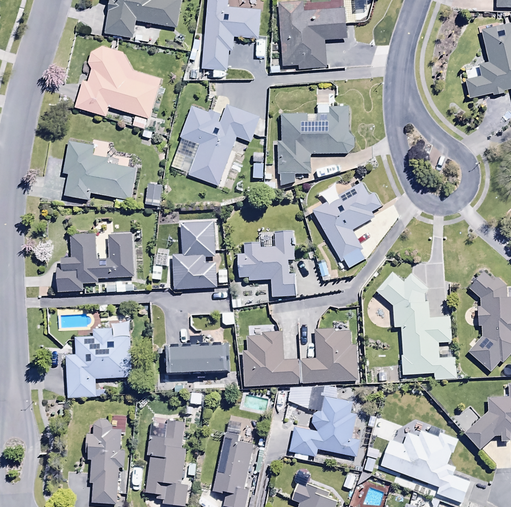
[(111,0),(106,32),(133,36),(136,18),(177,24),(180,0),(111,0)]
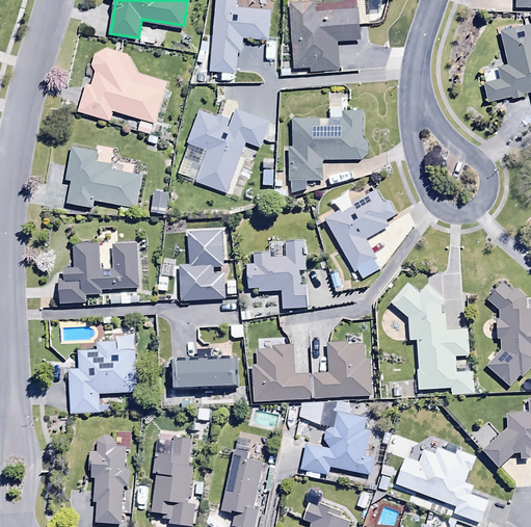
[(215,0),(210,70),(220,71),(219,79),(229,79),(229,72),(236,73),(237,52),(242,52),(243,36),(267,38),(270,8),(237,6),(237,0),(215,0)]
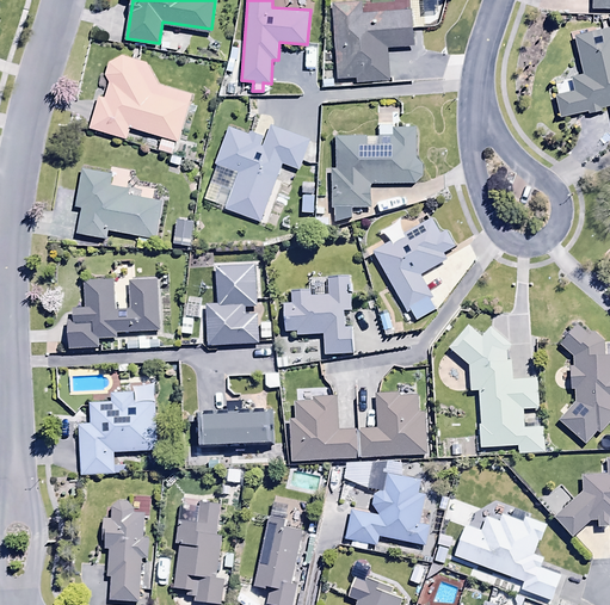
[(413,7),(364,11),(363,0),(347,0),(332,1),(337,78),(356,76),(356,81),(390,79),(388,47),(416,44),(413,7)]
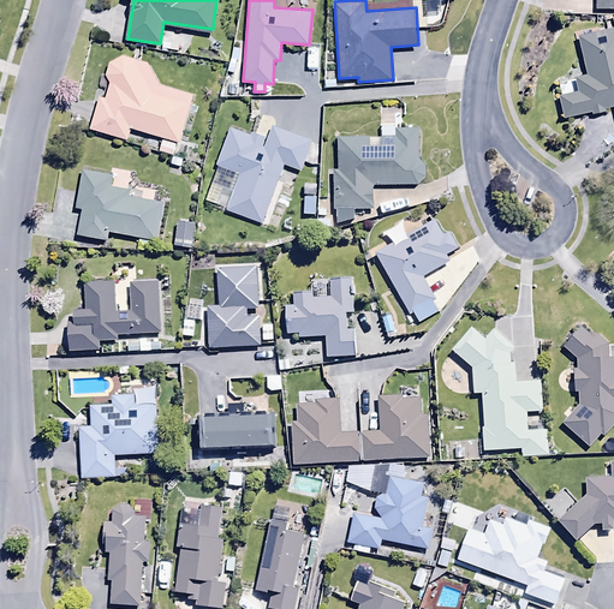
[(578,91),(561,95),(565,117),(594,109),(594,113),(607,109),(606,106),(613,103),(613,28),(579,36),(588,72),(574,75),(578,91)]
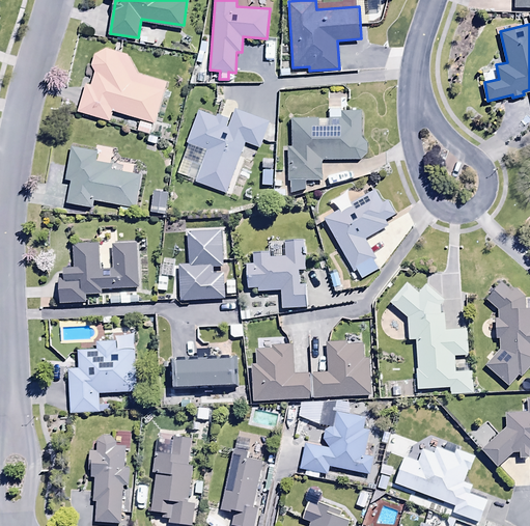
[(167,81),(136,72),(128,53),(107,47),(95,52),(92,63),(94,71),(90,84),(86,83),(78,109),(110,119),(113,108),(141,117),(137,129),(151,133),(167,81)]
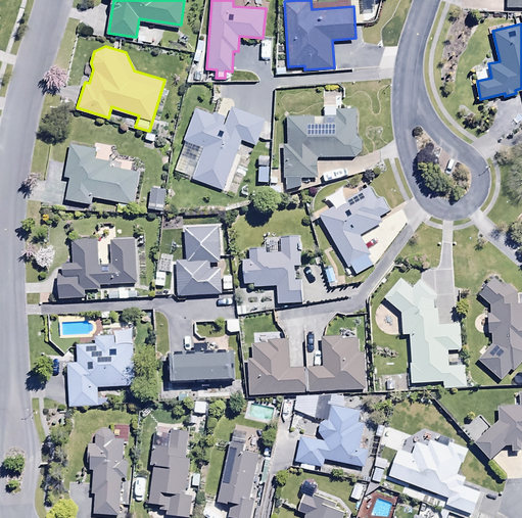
[(196,106),(174,169),(223,188),(242,138),(255,143),(266,120),(230,105),(227,115),(214,110),(212,112),(196,106)]
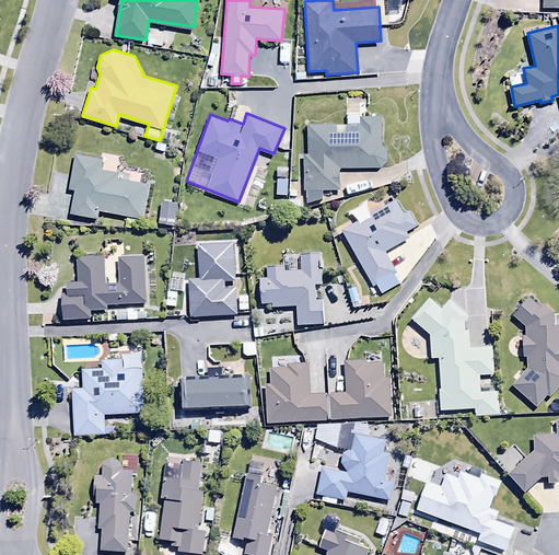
[(304,152),(304,191),(307,191),(307,203),(323,197),(323,191),(340,189),(339,165),(381,164),(387,158),(387,148),(382,143),(383,115),(348,114),(348,123),(309,123),(307,152),(304,152)]
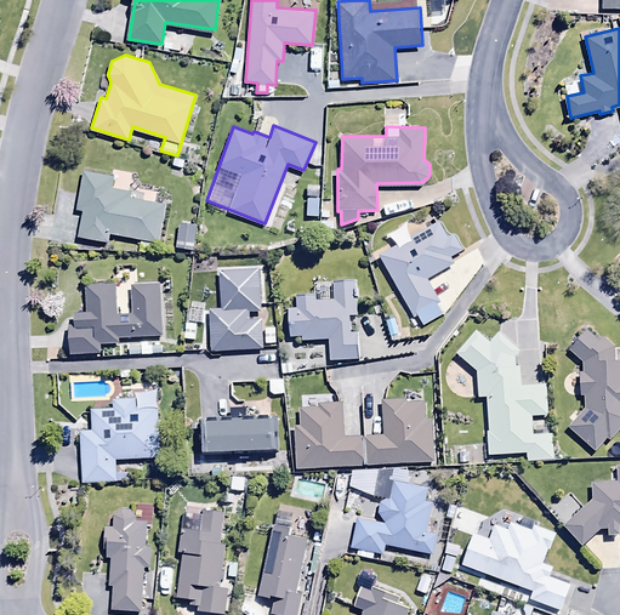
[(115,176),(83,170),(77,209),(83,210),(78,238),(109,243),(111,233),(157,241),(164,201),(132,197),(134,191),(113,187),(115,176)]
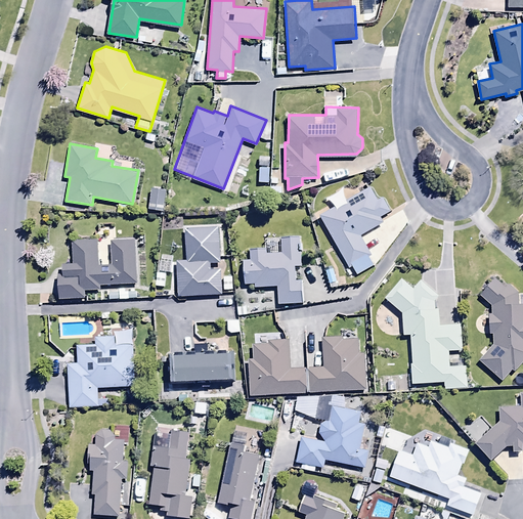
[(270,155),(259,154),(258,181),(268,182),(270,155)]
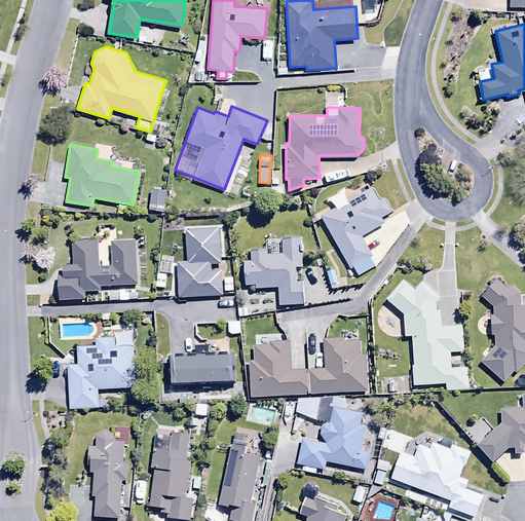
[(166,189),(151,187),(149,209),(164,211),(166,189)]
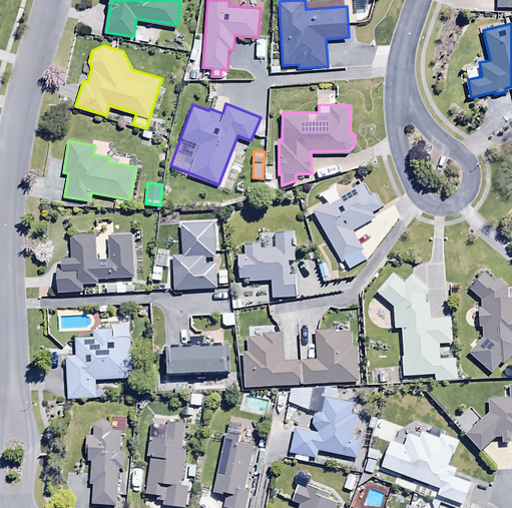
[(362,182),(313,209),(342,262),(345,261),(349,268),(366,259),(361,249),(363,248),(353,228),(375,216),(373,212),(382,206),(374,192),(370,195),(362,182)]
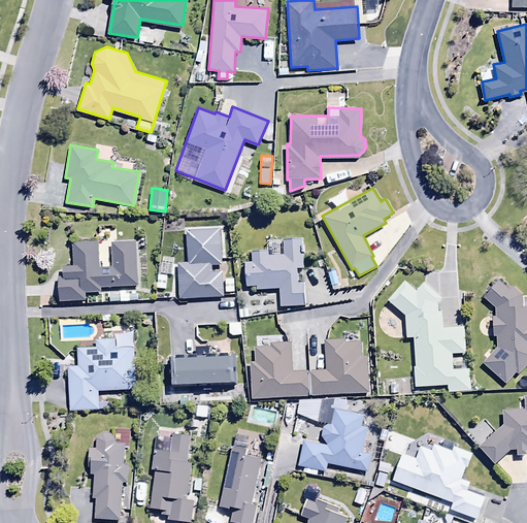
[(188,261),(177,262),(179,298),(223,296),(222,270),(212,271),(211,264),(222,263),(221,228),(186,230),(188,261)]
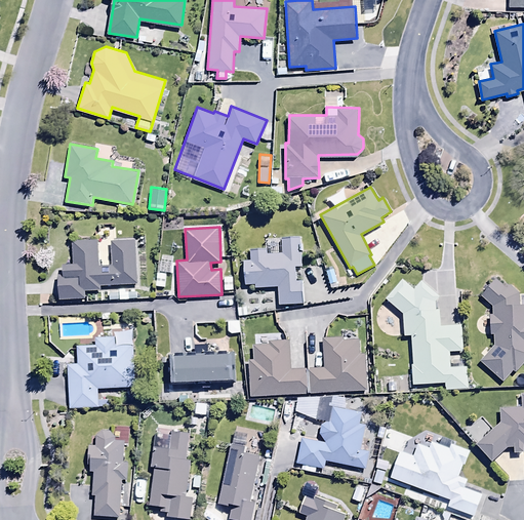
[(256,284),(256,287),(278,286),(278,304),(304,303),(301,236),(282,237),(282,252),(268,252),(267,248),(248,248),(249,262),(245,262),(246,284),(256,284)]
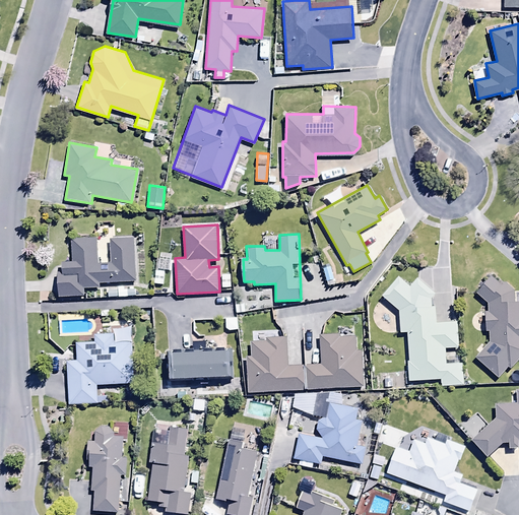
[(100,286),(100,281),(135,279),(134,238),(109,239),(110,261),(99,262),(98,238),(71,238),(72,261),(63,262),(63,271),(58,272),(59,296),(85,295),(85,287),(100,286)]
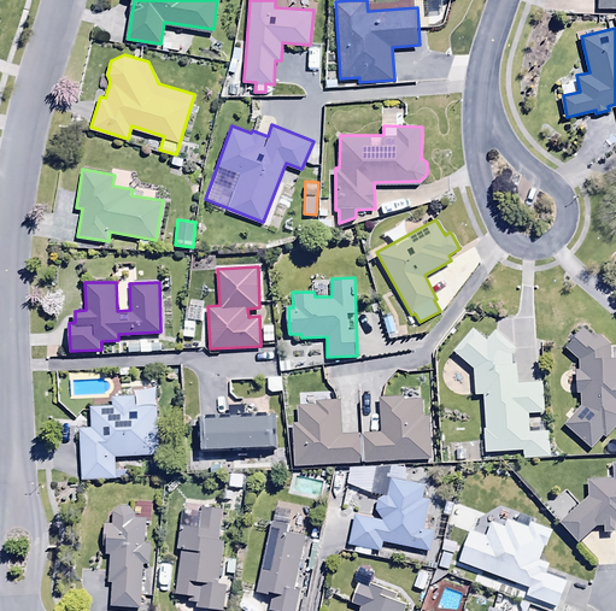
[(274,323),(262,323),(263,340),(274,340),(274,323)]
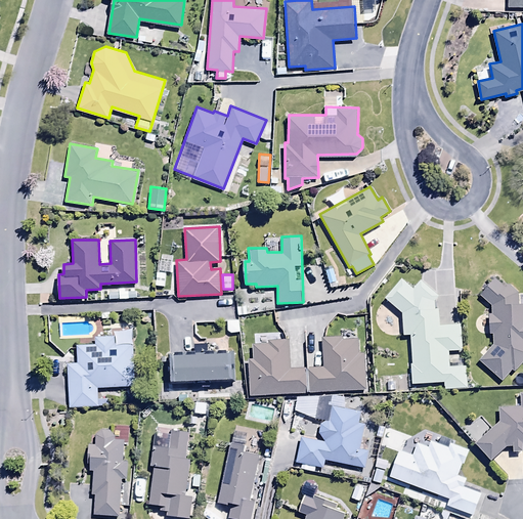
[(403,335),(410,335),(412,362),(410,362),(412,383),(443,381),(444,388),(466,386),(465,365),(448,366),(447,350),(462,349),(460,321),(439,323),(438,308),(435,308),(434,301),(438,296),(422,282),(415,289),(402,278),(385,297),(402,313),(403,335)]
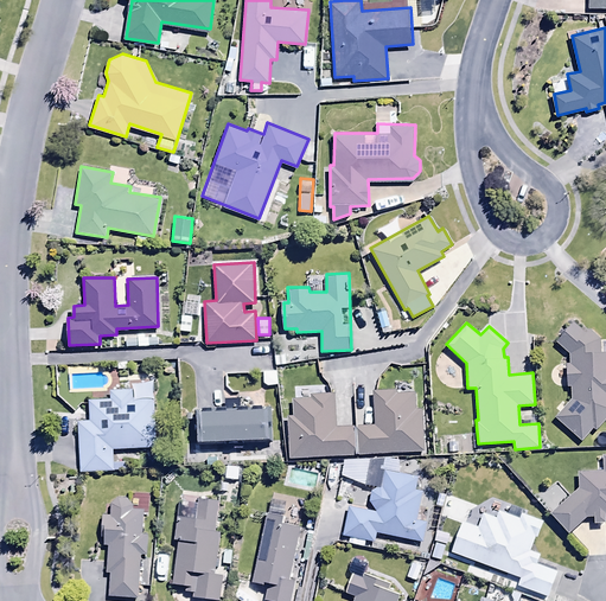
[(605,352),(601,352),(600,338),(589,327),(585,332),(575,323),(556,341),(571,355),(571,363),(568,363),(567,387),(572,387),(572,398),(555,417),(581,440),(594,426),(598,428),(605,417),(605,352)]
